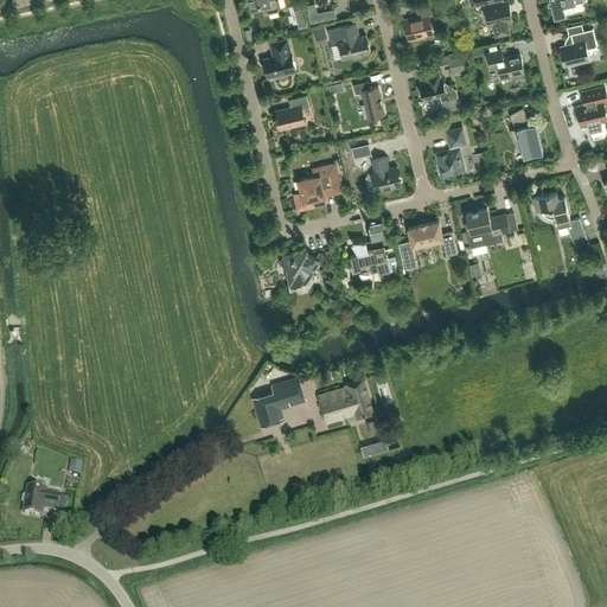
[(249,0),(251,8),(263,6),(264,11),(269,13),(279,11),(281,7),(279,0),(249,0)]
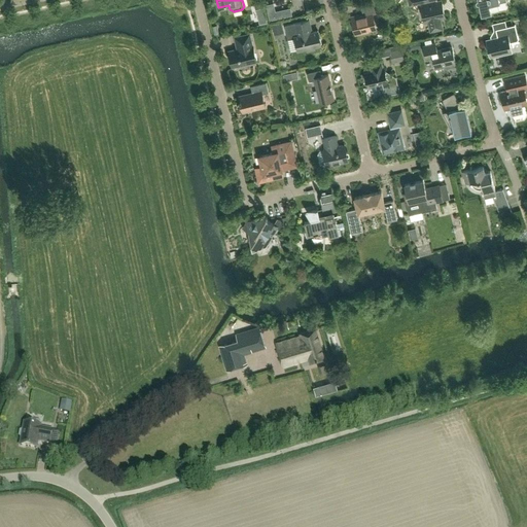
[(376,29),(372,14),(377,13),(374,0),(364,0),(360,1),(363,14),(352,18),(356,34),(367,32),(367,30),(376,29)]
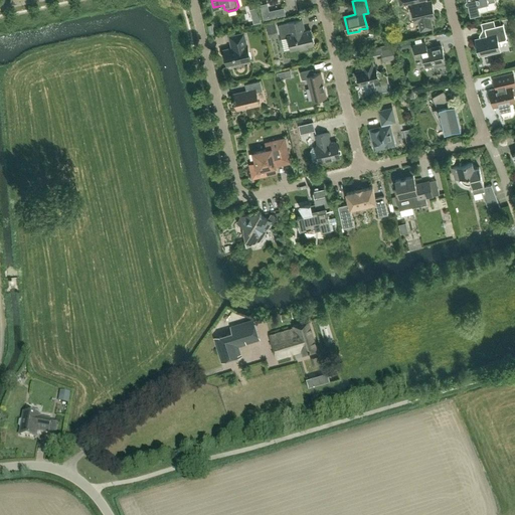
[(382,0),(372,0),(374,9),(384,7),(382,0)]
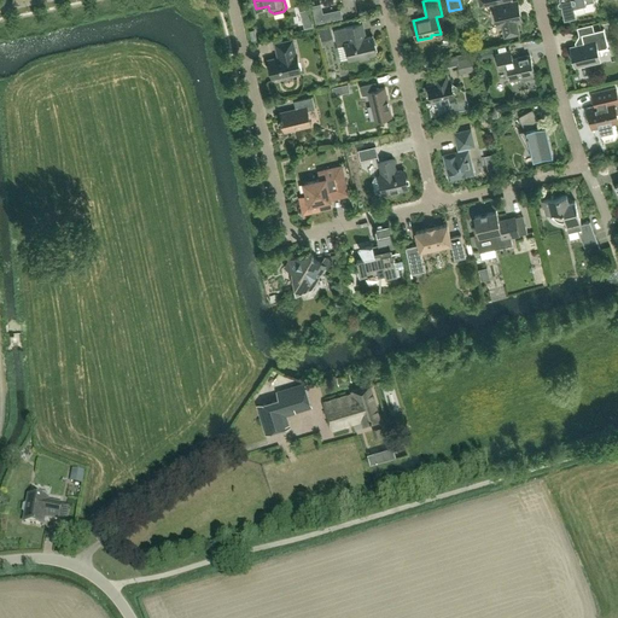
[(477,0),(481,10),(494,6),(499,25),(502,24),(506,36),(518,33),(516,21),(522,19),(517,1),(513,3),(512,0),(477,0)]
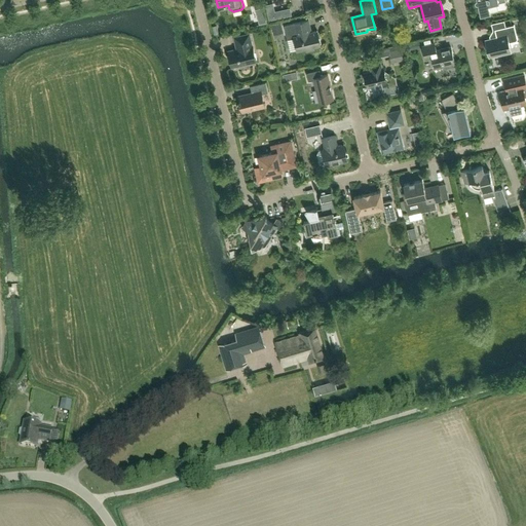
[(490,13),(489,5),(505,1),(504,0),(477,0),(481,15),(490,13)]
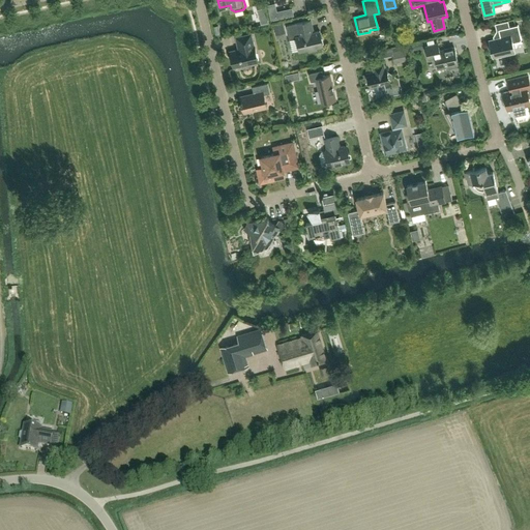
[(292,7),(276,10),(278,19),(294,16),(292,7)]
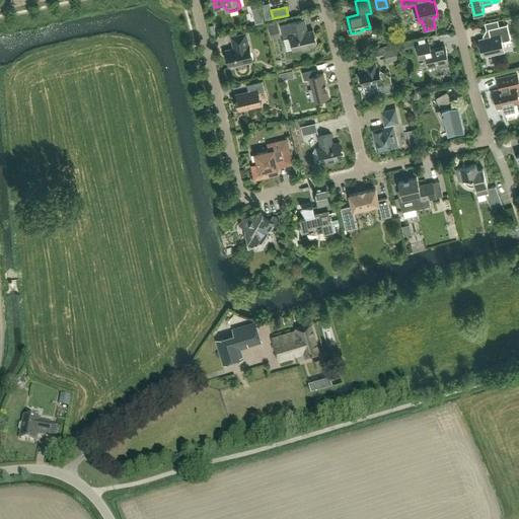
[(316,44),(313,30),(307,31),(304,19),(280,25),(284,39),(290,38),(293,50),(302,48),(303,50),(310,49),(309,46),(316,44)]
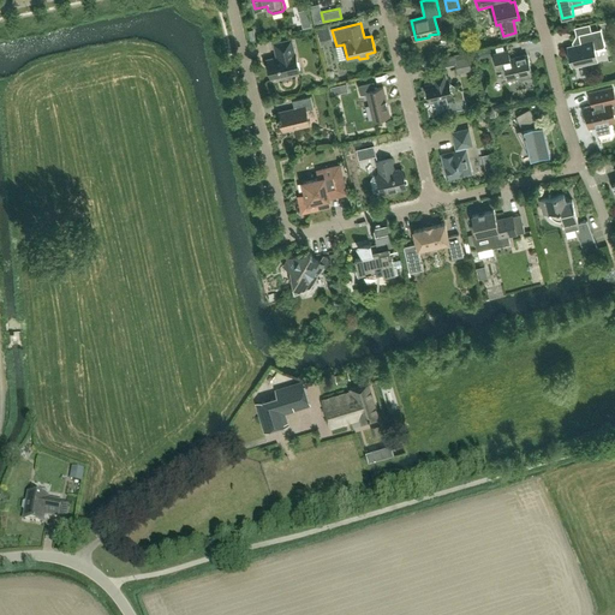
[(330,39),(328,27),(317,29),(320,41),(330,39)]
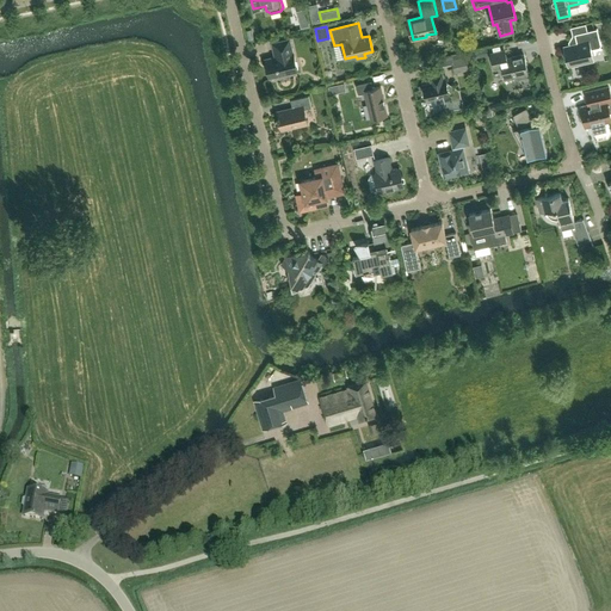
[(599,48),(602,45),(597,29),(575,34),(576,41),(571,42),(572,45),(565,47),(571,73),(572,72),(571,66),(590,61),(592,56),(590,50),(599,48)]
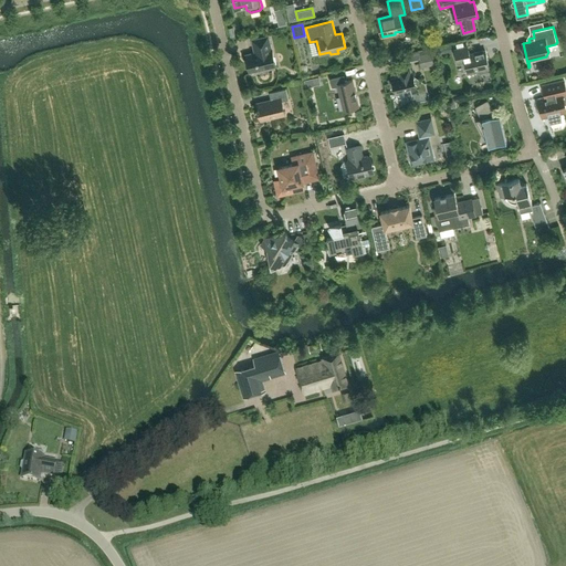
[(275,66),(272,49),(271,49),(268,37),(252,40),(255,52),(245,55),(250,72),(275,66)]
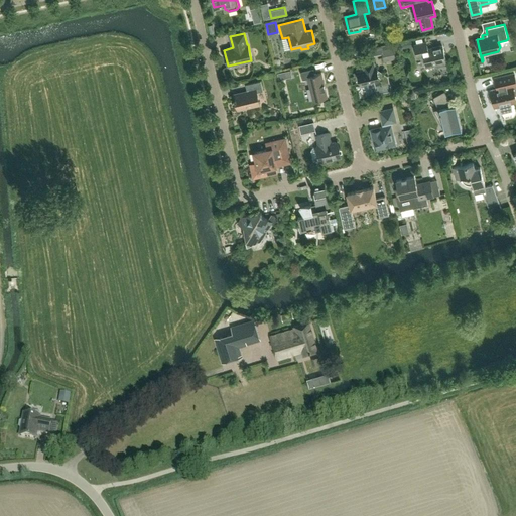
[(446,65),(442,46),(427,49),(426,42),(414,45),(417,57),(424,56),(426,67),(427,67),(426,66),(434,63),(435,68),(446,65)]
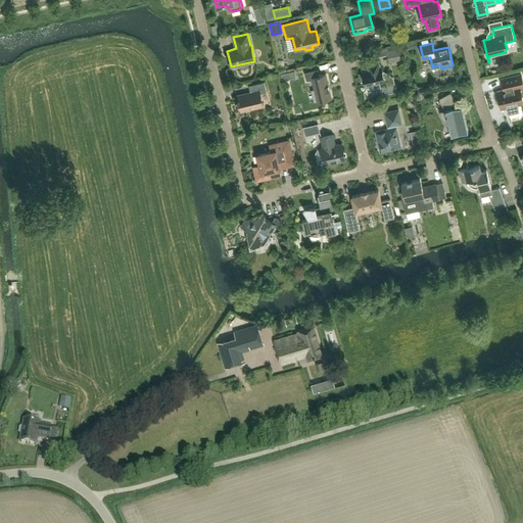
[(401,59),(398,48),(386,51),(389,62),(401,59)]
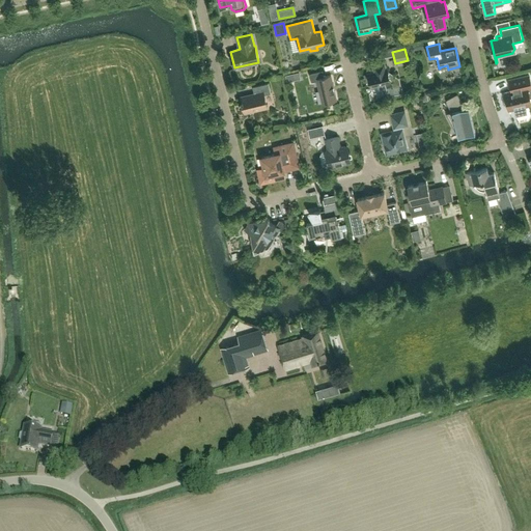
[(402,93),(399,79),(388,73),(387,70),(386,70),(384,62),(372,65),(374,73),(367,74),(370,87),(385,83),(388,96),(402,93)]
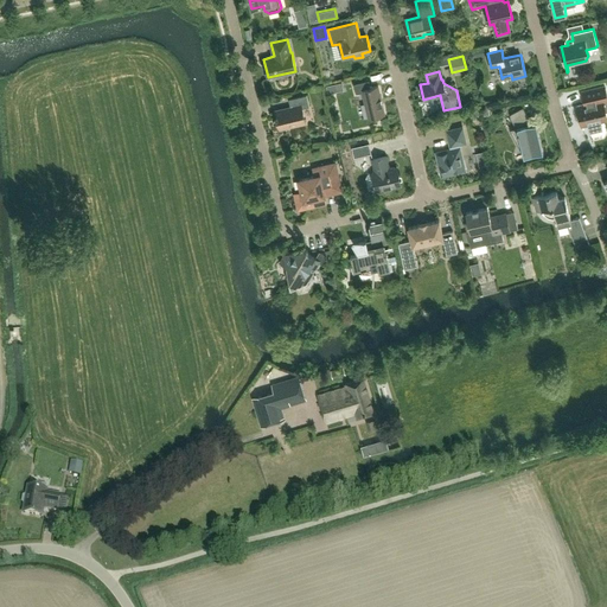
[(384,114),(378,85),(370,88),(369,81),(355,84),(357,94),(363,93),(369,117),(384,114)]
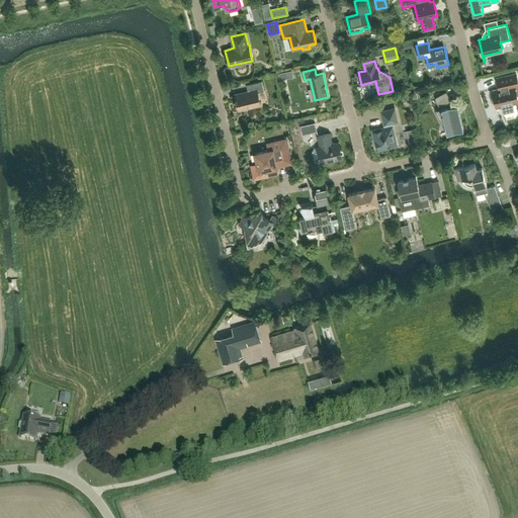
[(513,103),(517,101),(517,99),(517,96),(517,95),(517,81),(516,73),(496,77),(499,89),(493,91),(496,107),(502,106),(503,111),(514,109),(513,103)]
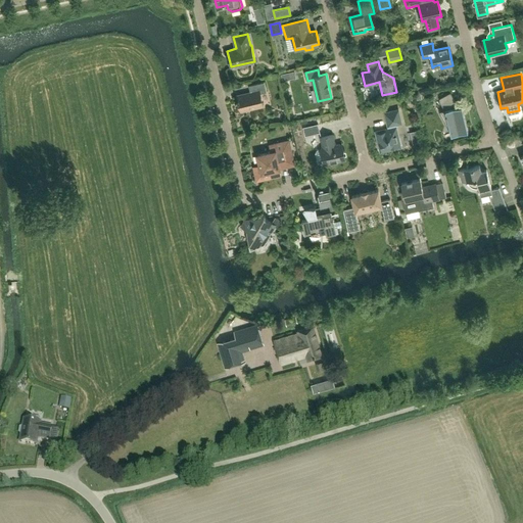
[(263,106),(260,94),(267,92),(265,82),(248,86),(250,93),(237,96),(241,111),(263,106)]
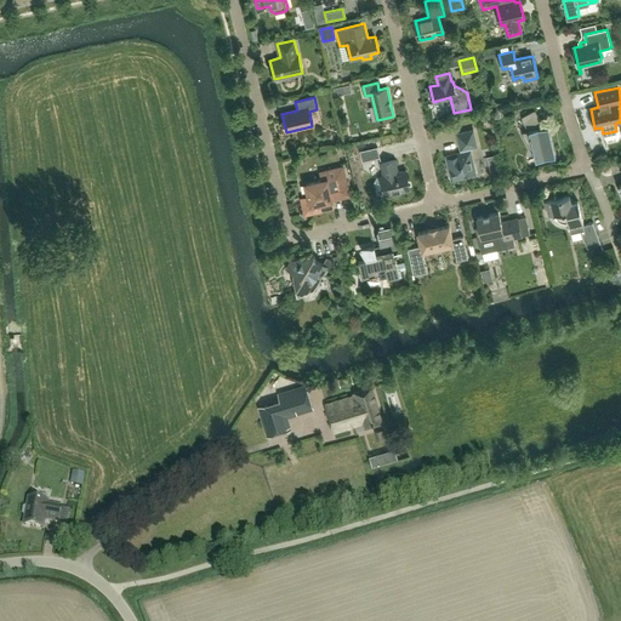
[(556,155),(548,126),(543,127),(535,110),(527,114),(525,115),(524,117),(524,118),(523,119),(523,120),(523,121),(524,123),(524,124),(528,131),(520,132),(533,154),(535,154),(536,160),(545,158),(556,155)]
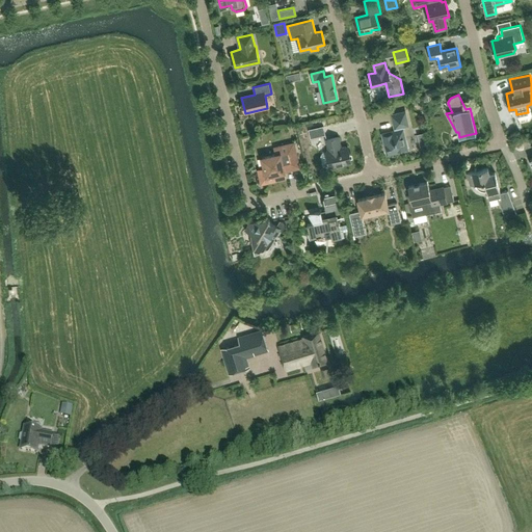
[(407,150),(402,127),(408,125),(405,111),(392,114),(396,131),(382,134),(388,154),(407,150)]
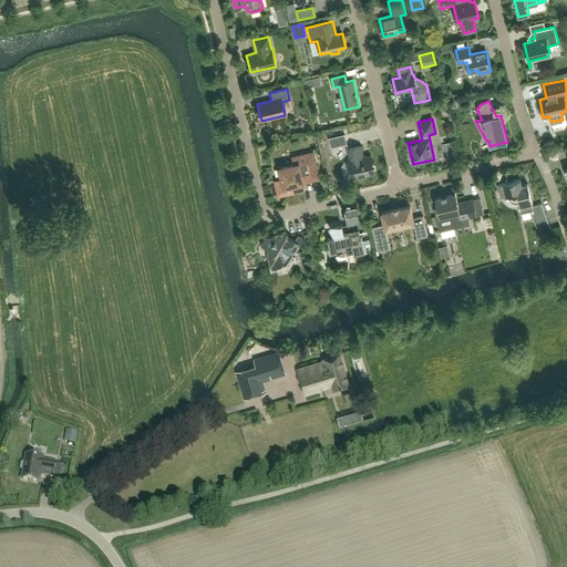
[(342,148),(340,135),(327,138),(330,151),(342,148)]
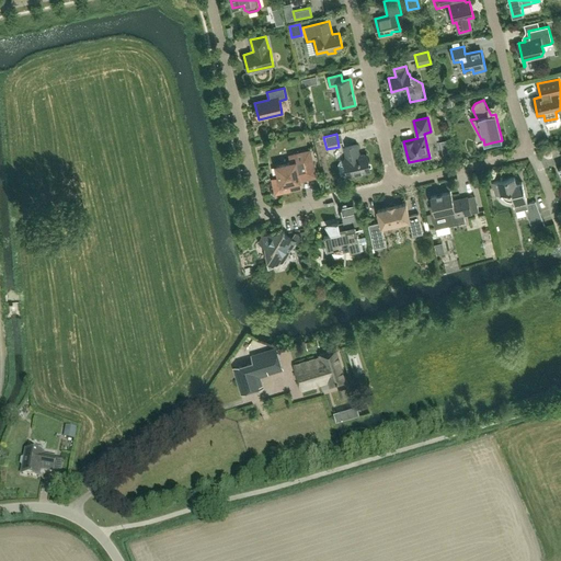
[(370,171),(367,155),(359,156),(357,145),(344,148),(346,159),(341,160),(339,164),(341,175),(344,178),(370,171)]
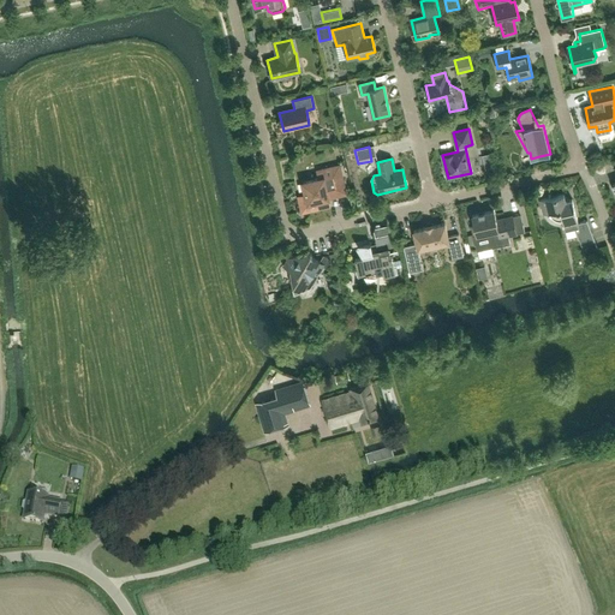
[(340,163),(316,169),(318,179),(303,183),(306,196),(299,198),(303,212),(330,206),(328,199),(347,195),(340,163)]
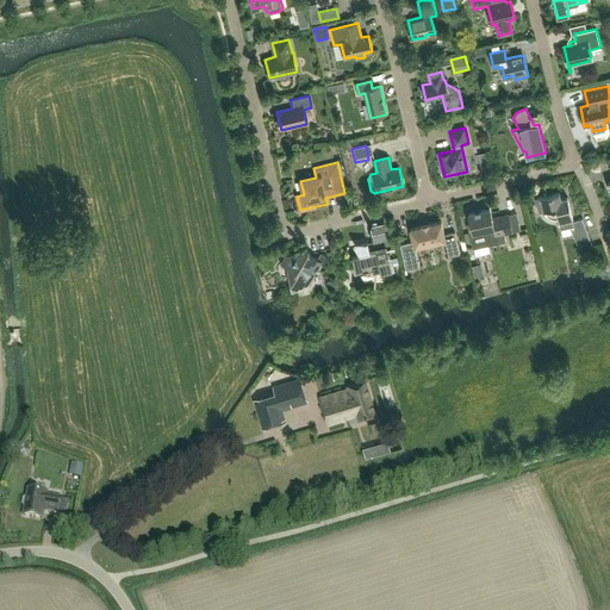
[(573,222),(568,198),(562,199),(560,198),(559,193),(535,198),(539,212),(546,211),(546,212),(547,213),(548,216),(549,217),(551,218),(552,218),(554,218),(555,219),(556,218),(558,218),(560,230),(571,226),(572,230),(577,243),(590,238),(583,219),(573,222)]
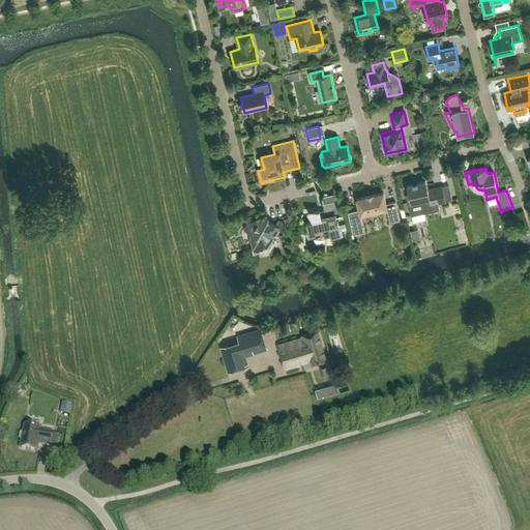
[(452,200),(450,194),(444,196),(442,186),(428,189),(425,181),(407,185),(409,194),(406,195),(408,203),(403,204),(405,214),(410,213),(409,210),(424,207),(425,212),(439,209),(438,203),(452,200)]
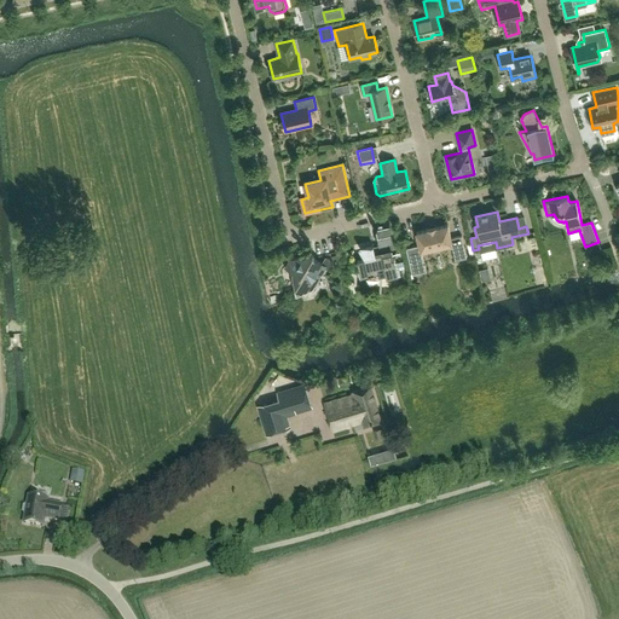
[(440,250),(440,249),(440,248),(440,247),(452,244),(456,260),(467,258),(462,236),(451,238),(447,225),(416,232),(420,244),(406,248),(412,273),(427,271),(422,250),(433,248),(433,249),(433,250),(434,250),(434,252),(435,252),(435,253),(437,253),(438,253),(439,252),(440,250)]
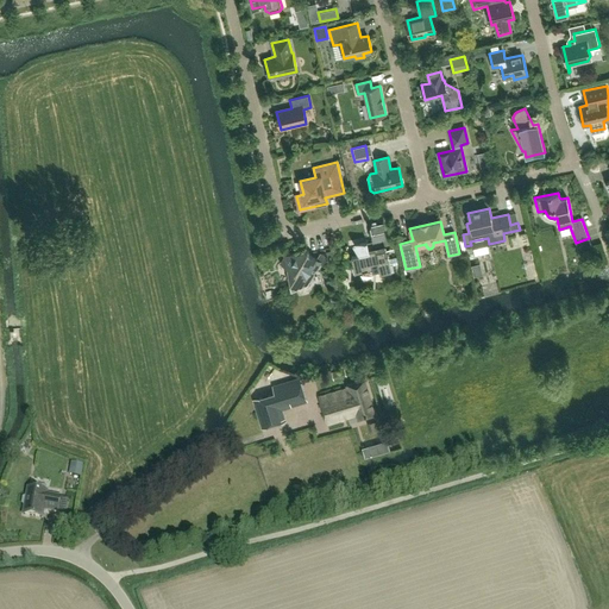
[(391,270),(388,255),(387,255),(385,249),(390,248),(387,232),(371,236),(372,240),(368,242),(356,242),(355,242),(353,243),(353,244),(353,245),(359,255),(351,256),(353,267),(355,267),(356,271),(363,269),(363,271),(369,269),(378,267),(381,272),(391,270)]
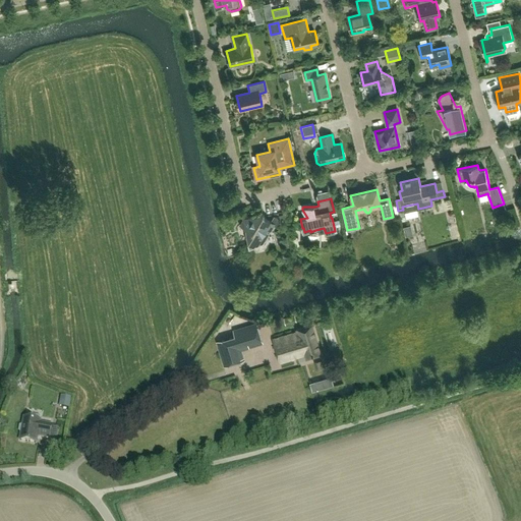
[(244,219),(240,225),(246,229),(250,246),(263,243),(265,240),(274,226),(278,229),(280,225),(279,224),(278,222),(279,220),(274,217),(271,222),(265,218),(264,215),(244,219)]
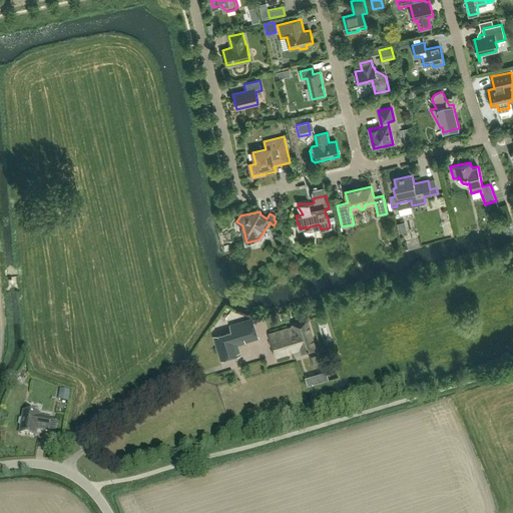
[(252,317),(228,325),(230,331),(212,336),(219,362),(241,355),(238,345),(260,339),(252,317)]
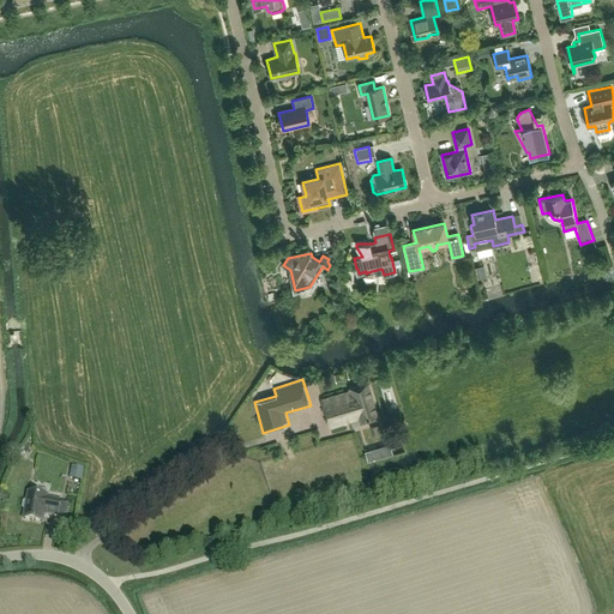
[(377,417),(366,381),(348,386),(349,390),(320,399),(330,427),(361,417),(362,422),(377,417)]
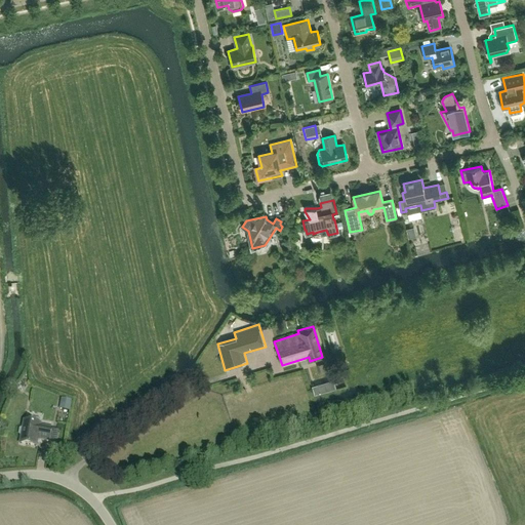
[(334,379),(313,386),(315,395),(336,389),(334,379)]
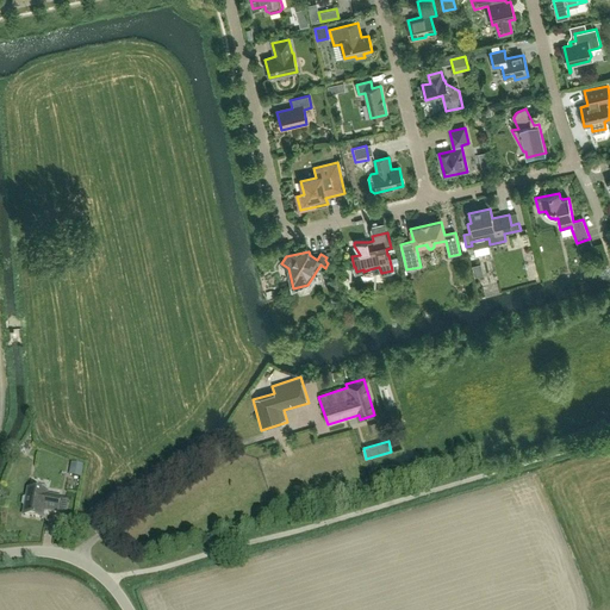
[(81,479),(83,465),(72,462),(69,477),(81,479)]
